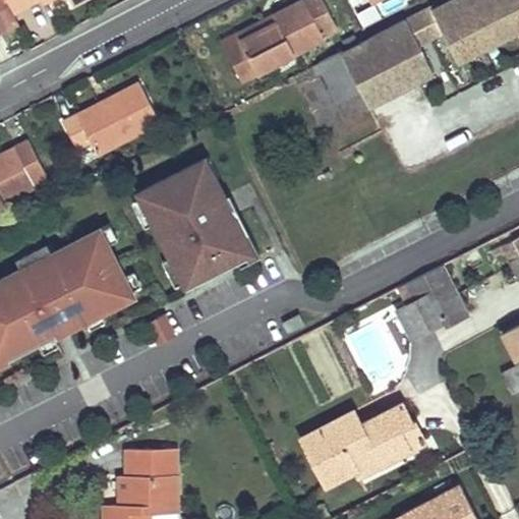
[(0,32),(16,23),(11,15),(3,0),(0,0),(0,32)]
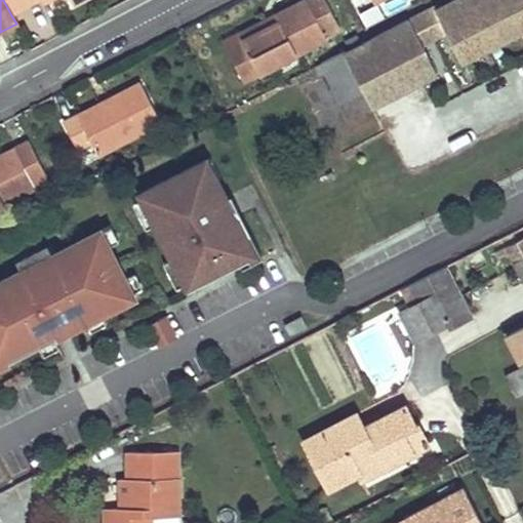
[(3,0),(11,15),(42,0),(71,0),(74,5),(82,0),(3,0)]
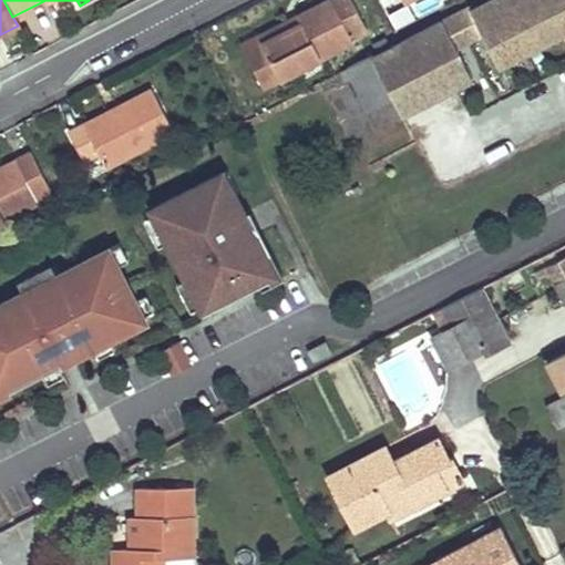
[(350,0),(326,0),(295,17),(299,24),(260,44),(256,37),(242,43),(263,85),(351,40),(349,36),(365,28),(350,0)]
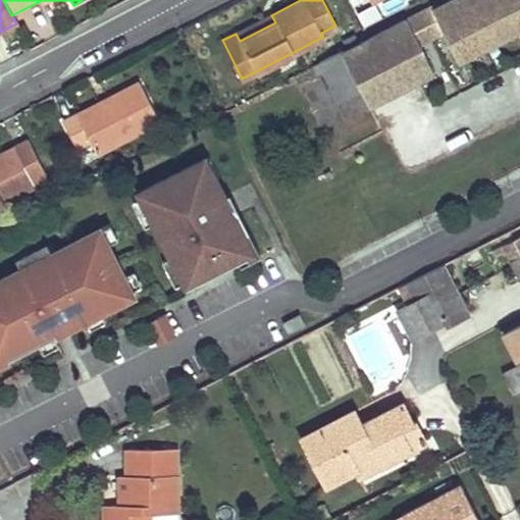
[(343,50),(314,65),(317,72),(322,70),(338,99),(359,88),(368,106),(433,73),(417,44),(443,32),(458,60),(519,29),(519,0),(452,0),(432,10),(430,7),(343,54),(343,50)]
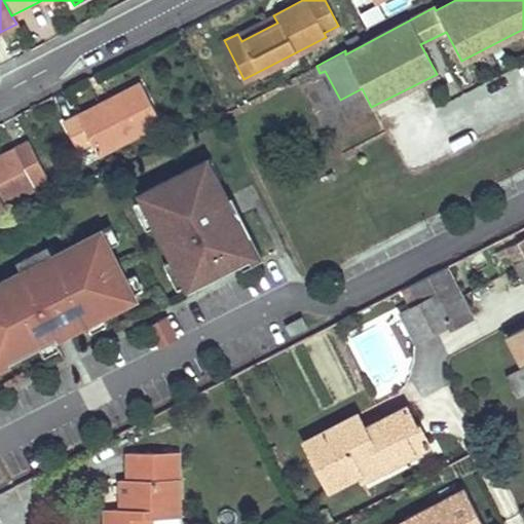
[(376,8),(360,16),(366,28),(382,20),(376,8)]
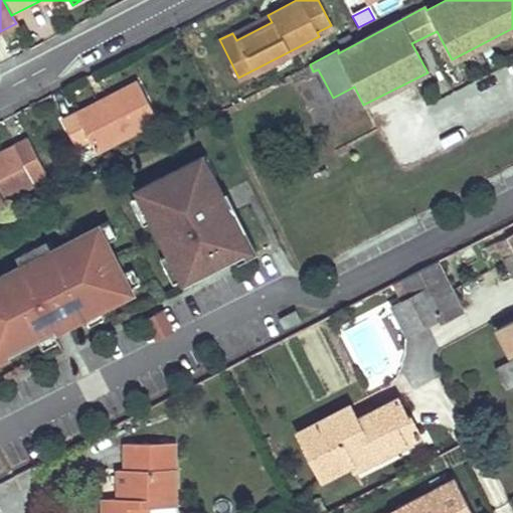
[(268,15),(232,33),(236,40),(272,22),(268,15)]
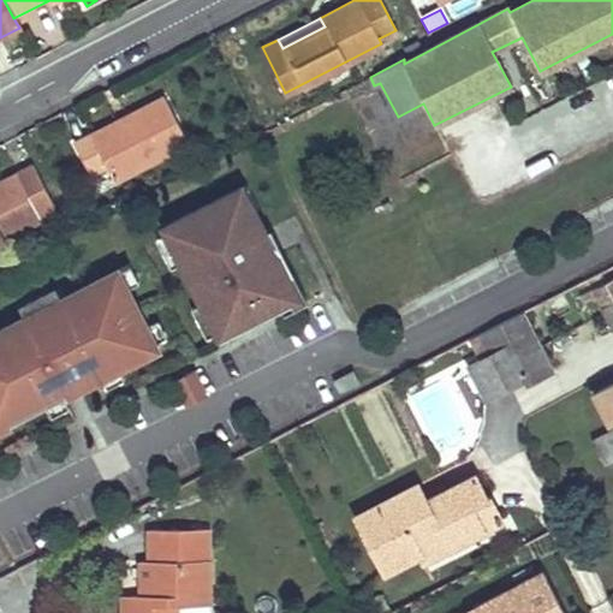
[(370,77),(343,90),(347,100),(374,85),(370,77)]
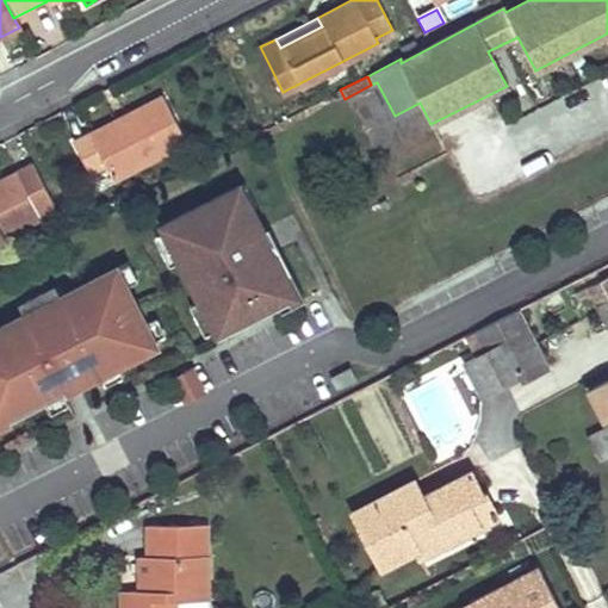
[(91,135),(74,143),(90,173),(105,163),(113,179),(186,143),(162,98),(125,116),(129,124),(94,142),(91,135)]
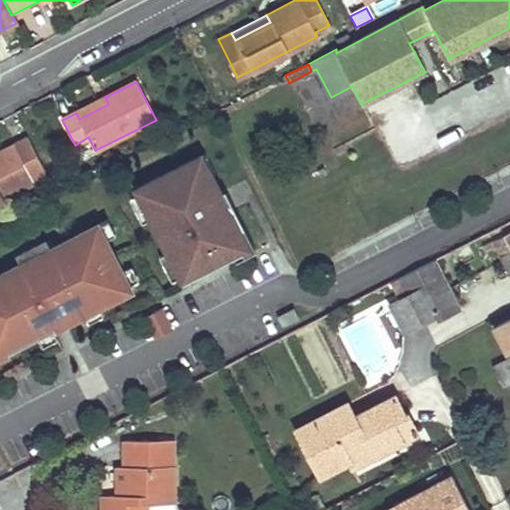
[(105,97),(76,113),(79,119),(108,104),(105,97)]
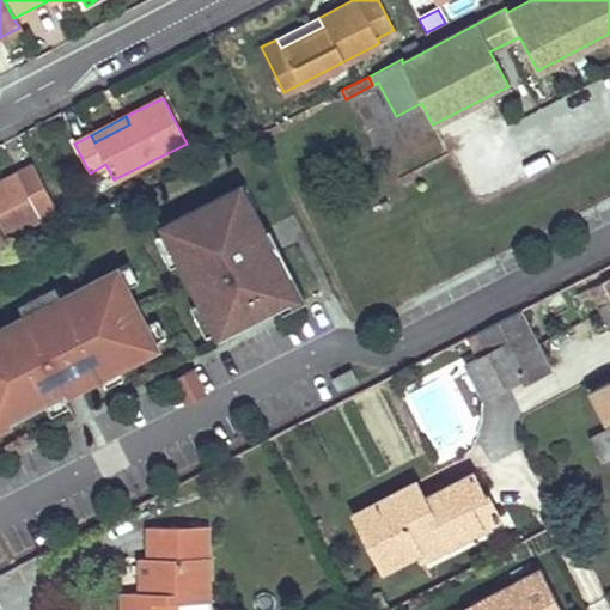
[(30,165),(0,181),(0,235),(53,207),(30,165)]
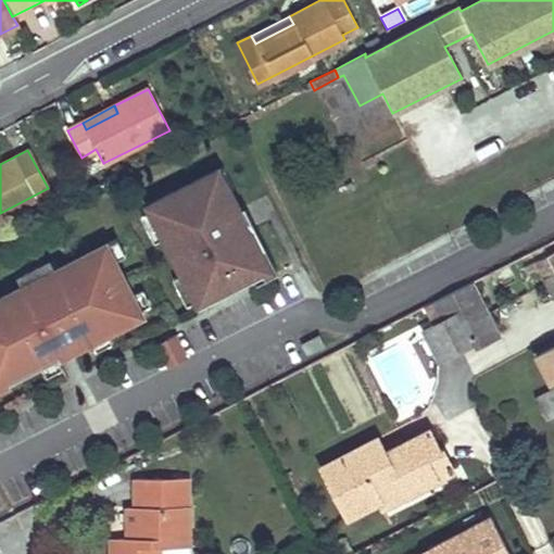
[(221,166),(210,172),(221,192),(228,189),(231,187),(221,166)]
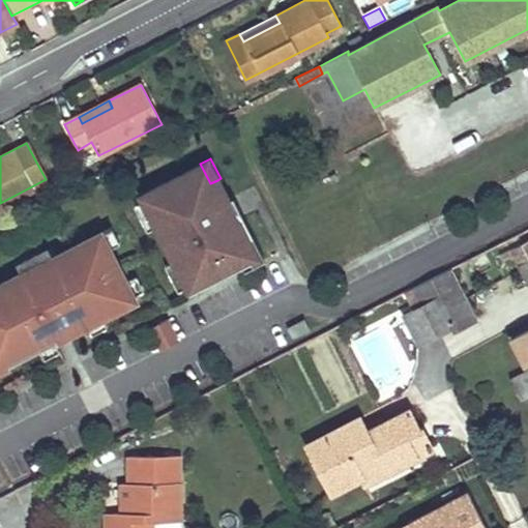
[(200,164),(139,195),(142,200),(154,226),(172,260),(185,287),(188,292),(250,261),(239,240),(246,237),(217,180),(210,183),(200,164)]
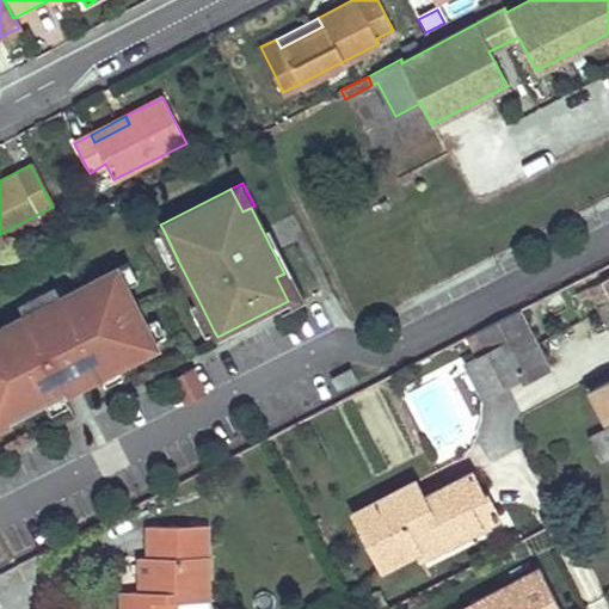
[(178,260),(164,231),(153,237),(167,266),(178,260)]
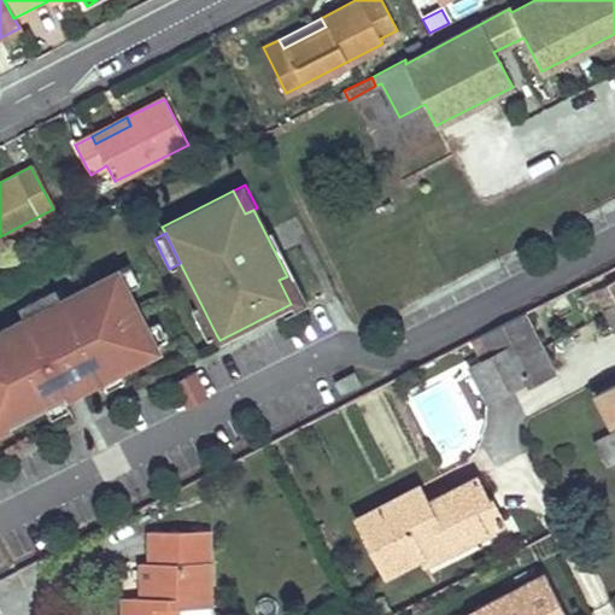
[(128,264),(116,269),(126,288),(138,282),(128,264)]
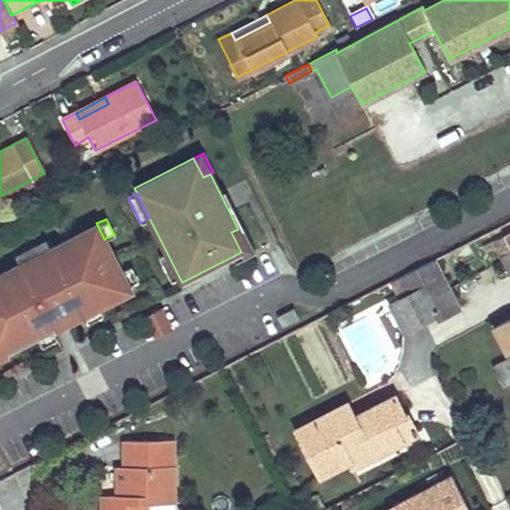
[(20,263),(0,272),(0,354),(39,335),(53,328),(50,321),(64,314),(67,321),(83,313),(97,305),(129,289),(128,287),(120,271),(104,239),(96,223),(50,247),(20,263)]
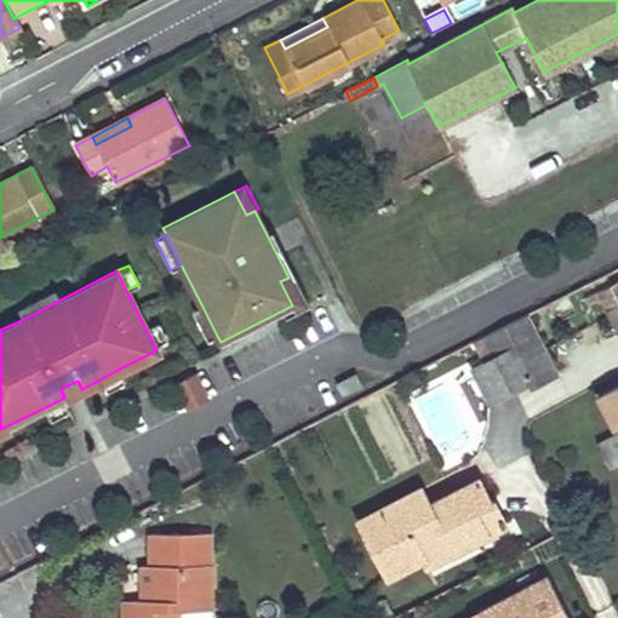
[(289,278),(280,281),(292,305),(293,309),(307,303),(293,275),(289,278)]
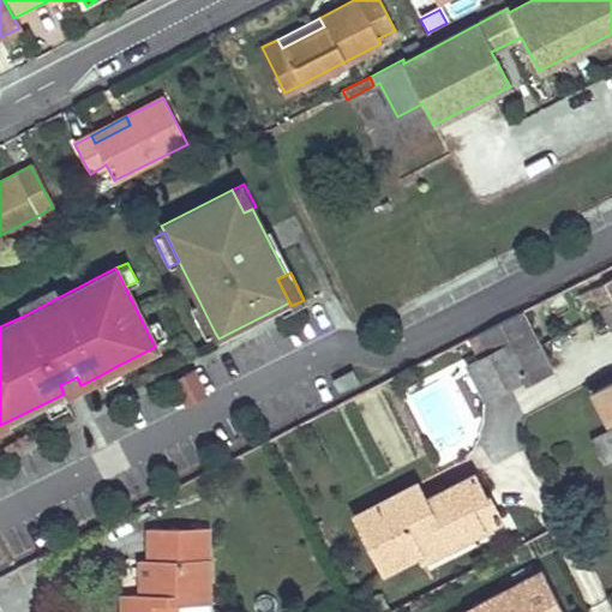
[(611,277),(603,282),(611,299),(611,301),(600,307),(611,329),(611,328),(611,277)]
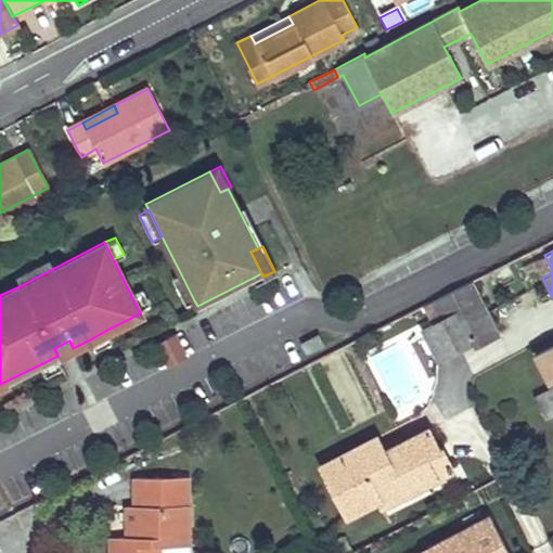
[(15,274),(22,285),(54,268),(49,257),(15,274)]
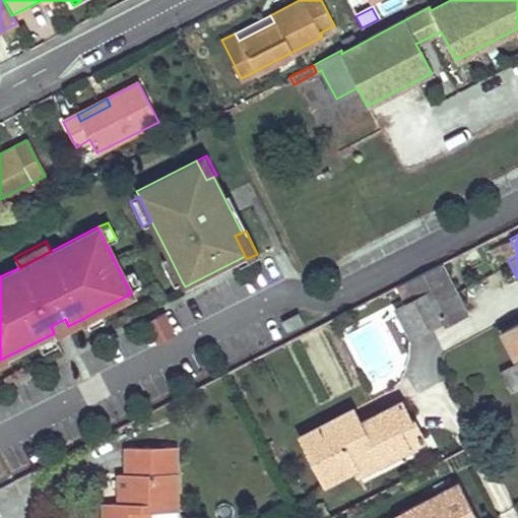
[(173,285),(182,281),(169,255),(159,260),(173,285)]
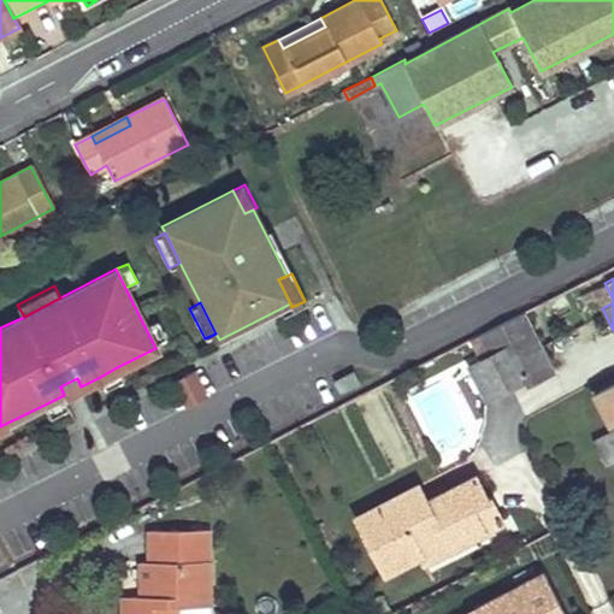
[(523,313),(479,335),(490,355),(466,365),(484,399),(524,379),(525,384),(551,371),(523,313)]
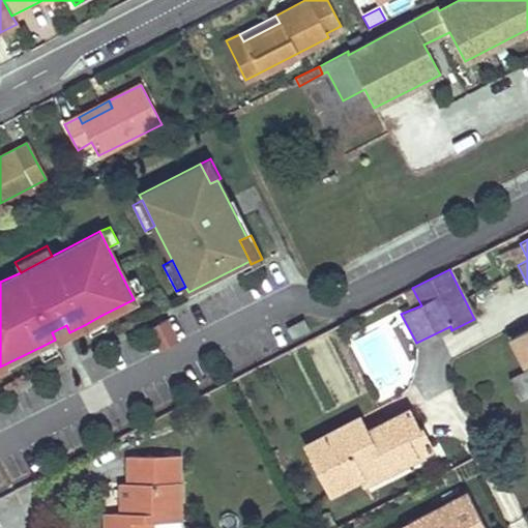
[(135,275),(124,281),(133,297),(143,292),(135,275)]
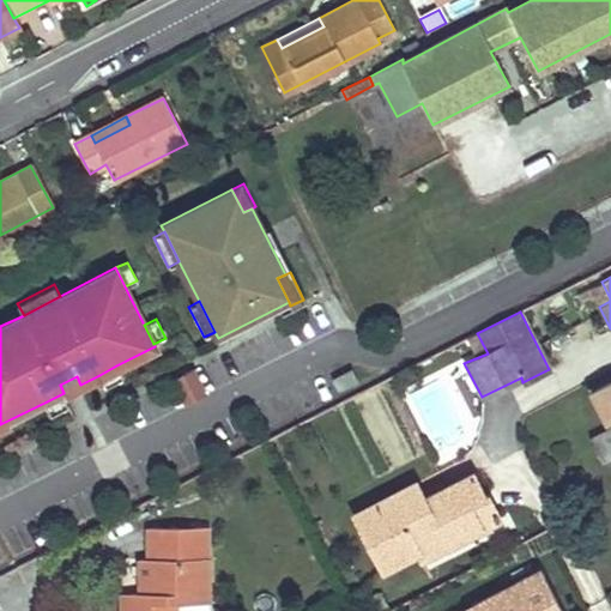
[(116,366),(100,375),(106,386),(123,377),(116,366)]
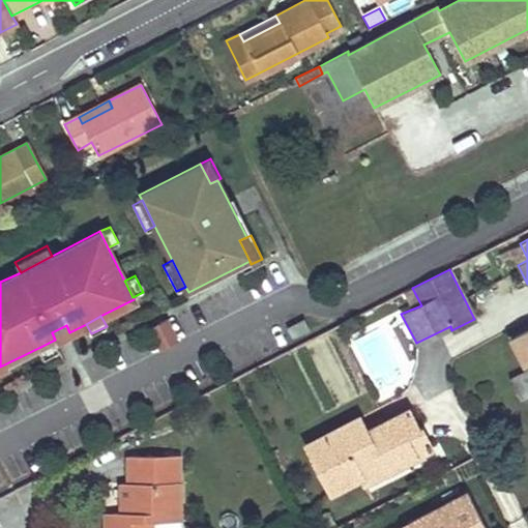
[(176,342),(164,319),(150,326),(162,349),(176,342)]
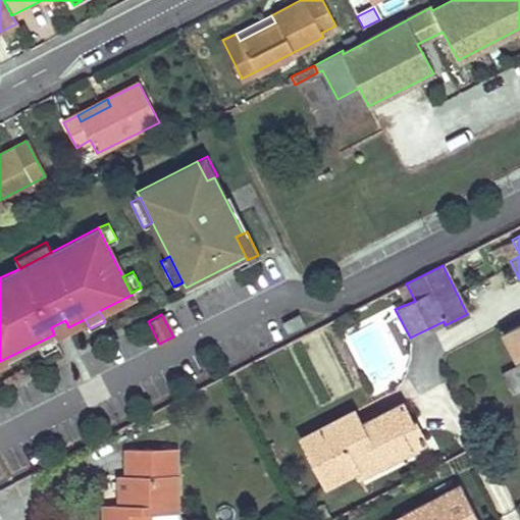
[(65,320),(51,327),(54,334),(68,327),(65,320)]
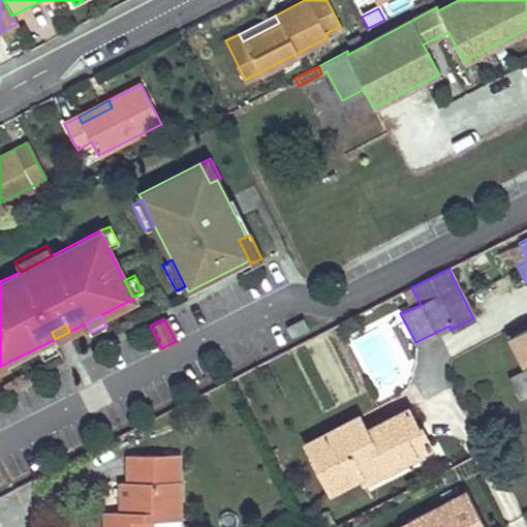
[(526,329),(510,338),(524,362),(526,360),(526,329)]
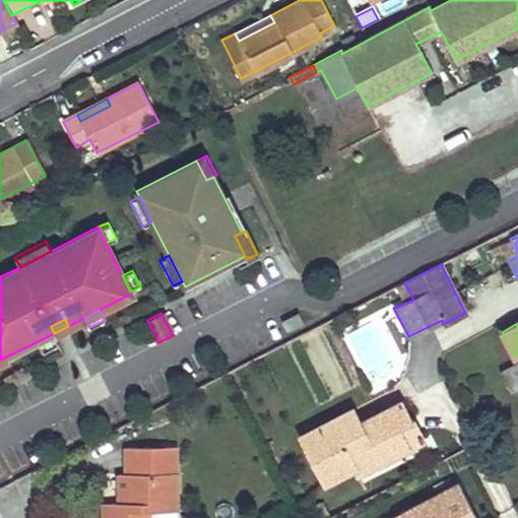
[(59,343),(54,333),(40,340),(45,350),(59,343)]
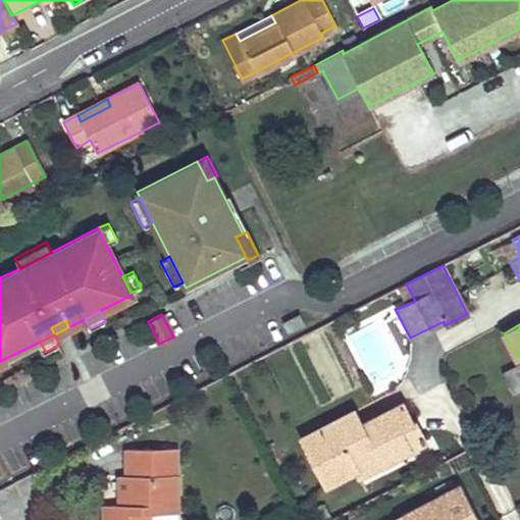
[(519,365),(504,374),(513,393),(519,388),(519,365)]
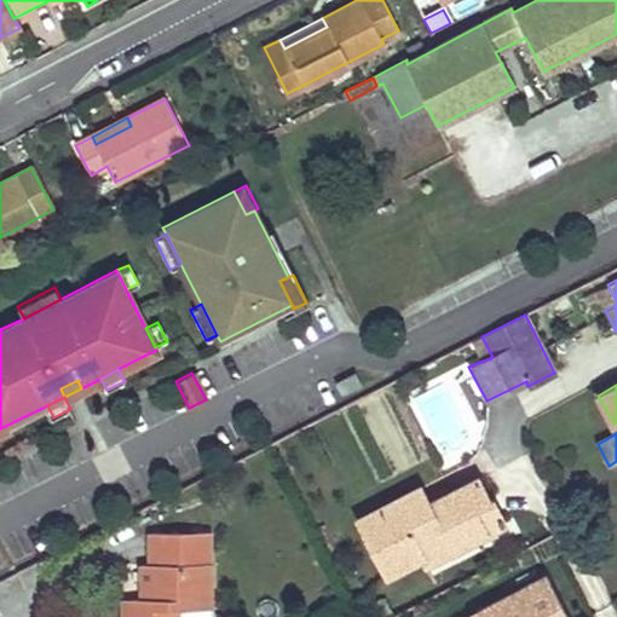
[(415,490),(353,522),(382,577),(419,559),(422,566),(449,553),(447,548),(455,545),(456,548),(483,535),(472,513),(486,505),(474,480),(424,506),(415,490)]
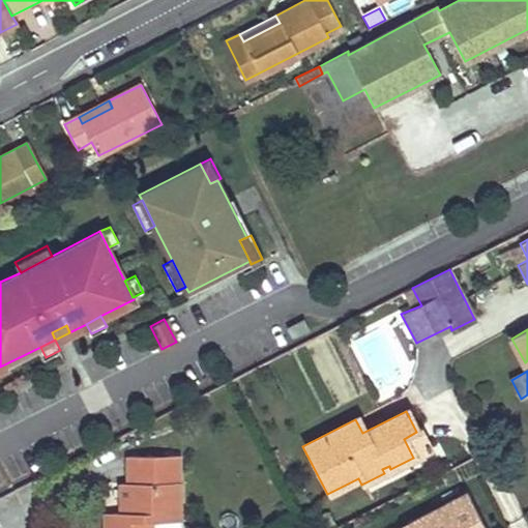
[(416,432),(404,439),(413,458),(430,449),(419,431),(416,432)]
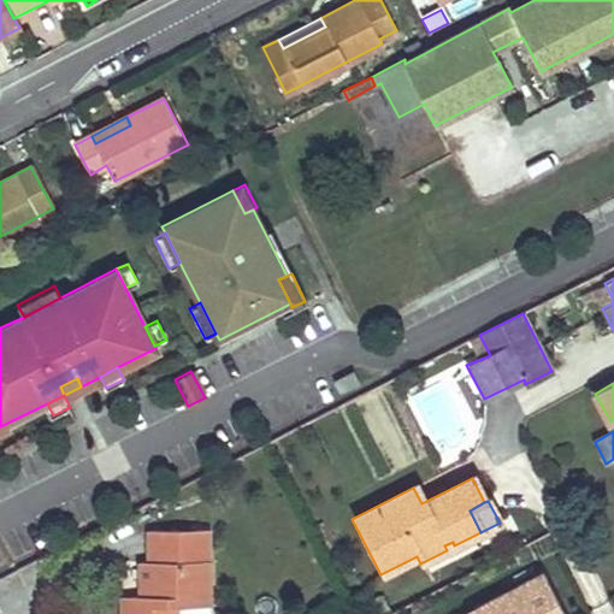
[(206,530),(149,530),(149,562),(151,592),(151,597),(142,596),(131,596),(130,602),(130,613),(177,613),(177,602),(207,601),(207,566),(206,530)]
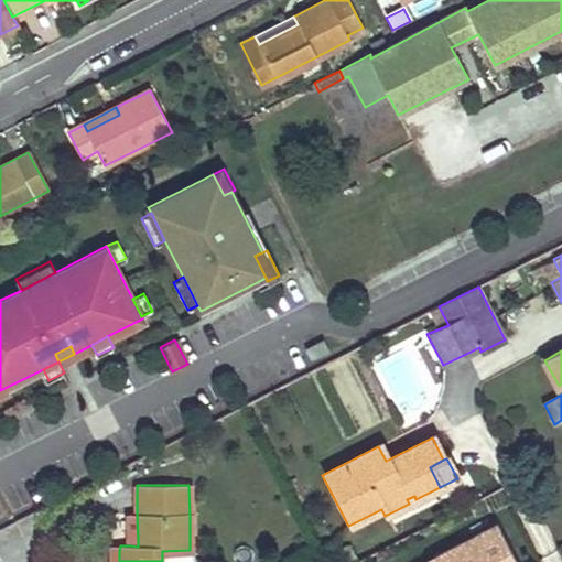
[(137,515),(129,516),(130,546),(138,547),(138,542),(137,515)]
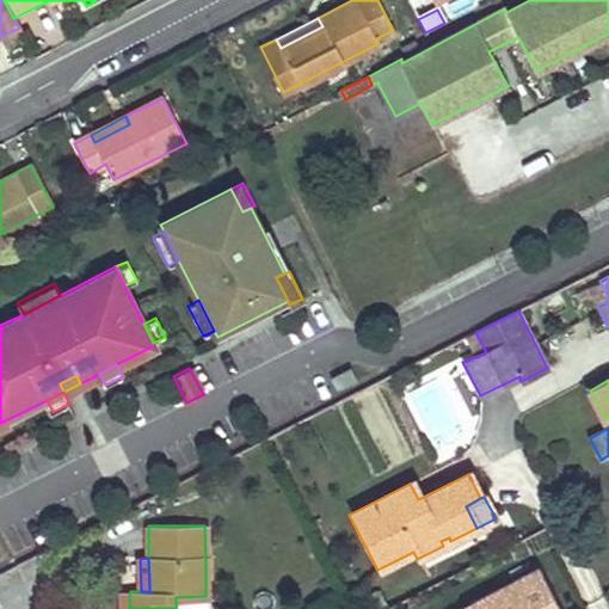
[(558,608),(539,568),(462,606),(463,608),(558,608)]
